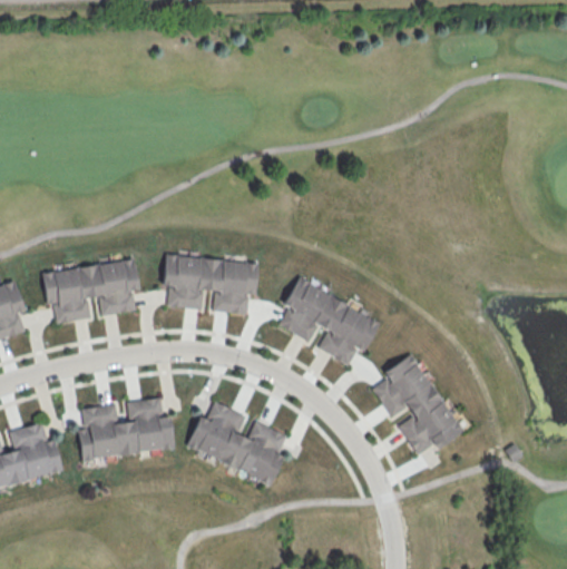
[(167,252),(258,262),(256,294),(163,286),(167,252)]
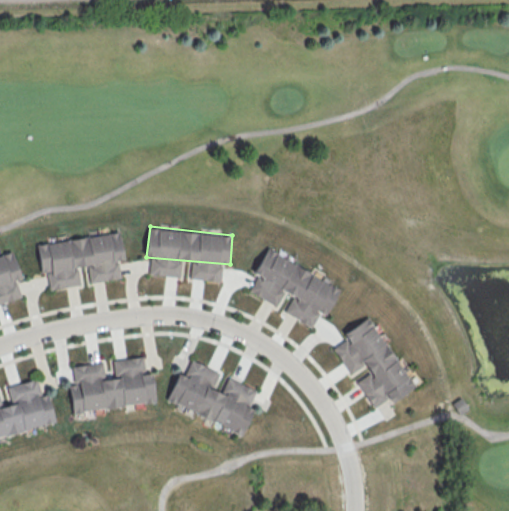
[(121,231),(126,260),(120,261),(123,279),(93,283),(90,264),(78,266),(81,285),(52,289),(50,271),(42,273),(38,244),(121,231)]
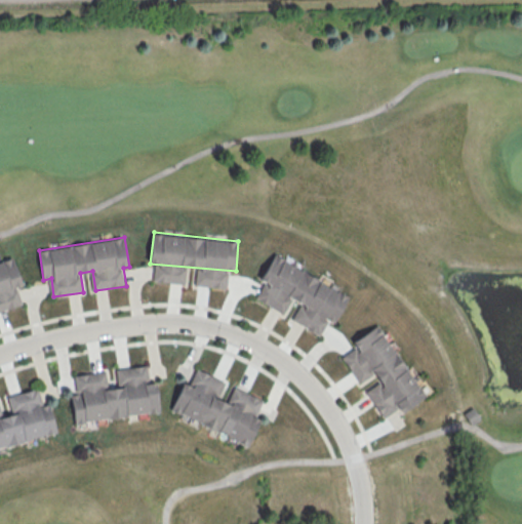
[(277,254),(350,298),(337,323),(263,281),(277,254)]
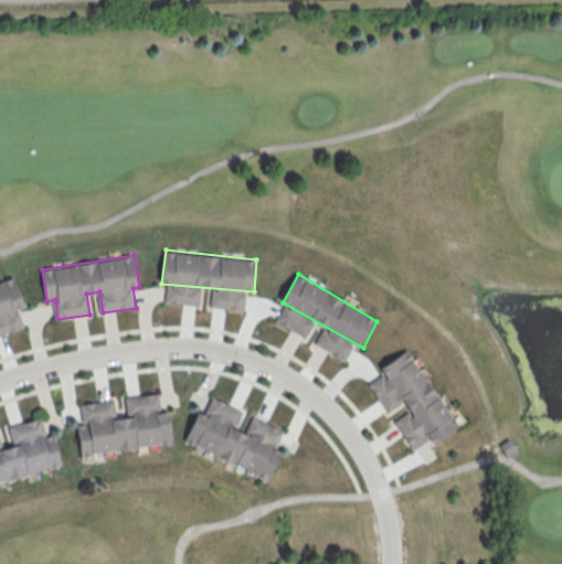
[(14,276),(0,280),(0,337),(27,328),(20,309),(25,307),(14,276)]
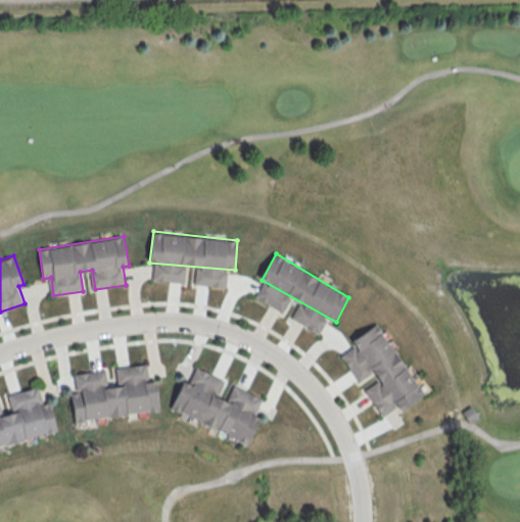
[(378,326),(428,396),(404,414),(400,408),(385,419),(367,393),(382,382),(376,375),(361,385),(342,359),(357,348),(353,343),(378,326)]
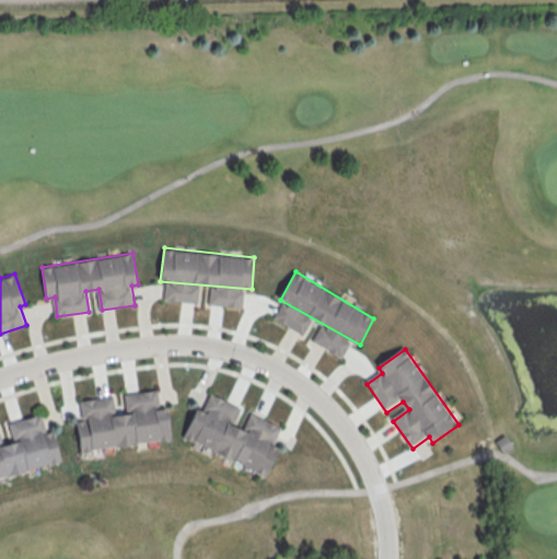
[(184,439),(267,479),(280,451),(275,447),(283,430),(253,415),(244,433),(234,429),(243,411),(212,396),(205,414),(197,410),(184,439)]
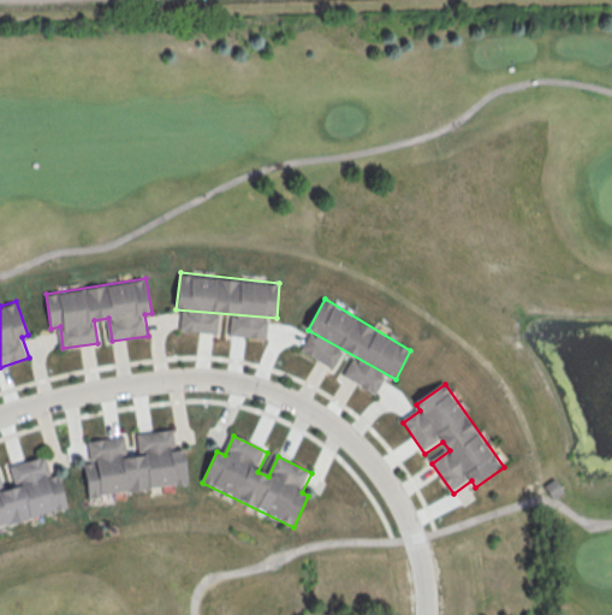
[(85,465),(89,500),(188,484),(185,449),(85,465)]
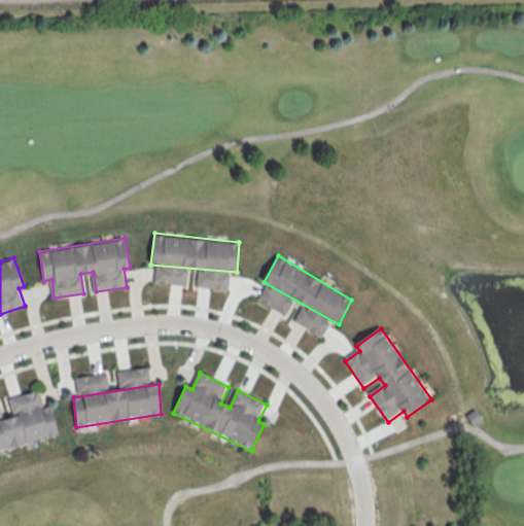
[(0,451),(59,434),(51,406),(0,420),(0,451)]
